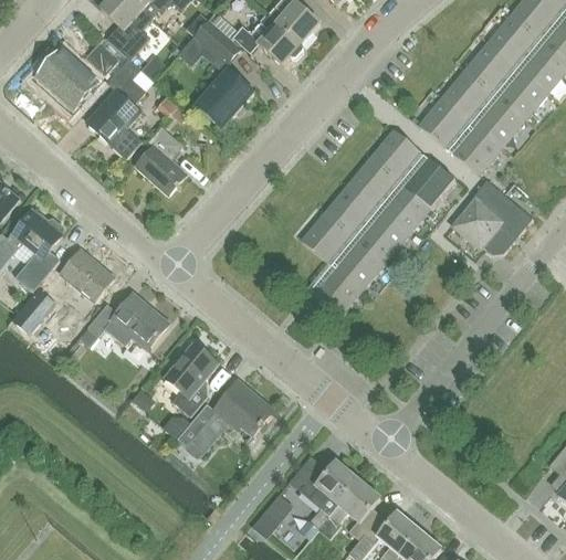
[(108,0),(101,9),(125,31),(122,34),(132,42),(153,18),(132,0),(108,0)]
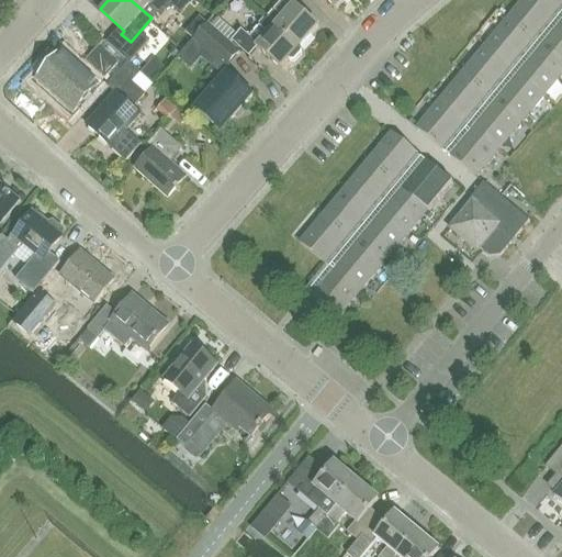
[(131,0),(152,18),(165,4),(166,6),(172,2),(181,9),(189,0),(131,0)]
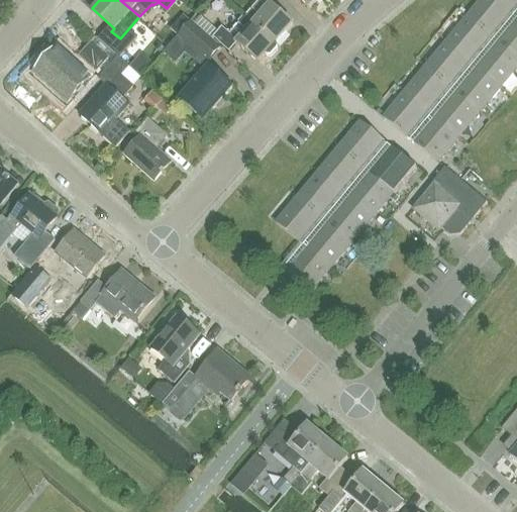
[(253,0),(243,11),(277,40),(293,21),(271,1),(272,0),(253,0)]
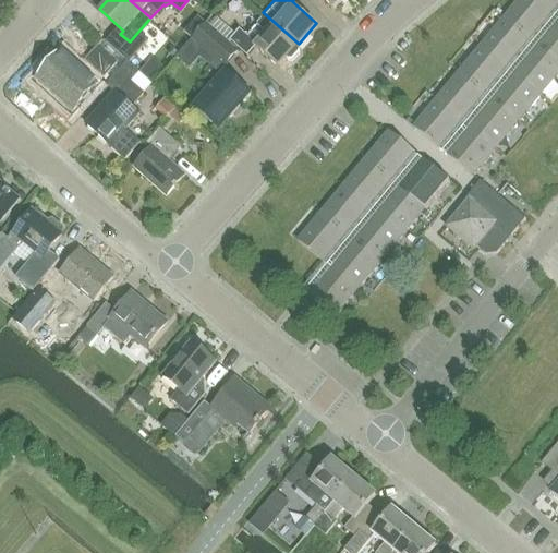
[(514,0),(414,121),(412,124),(422,133),(471,176),(557,70),(557,0),(514,0)]
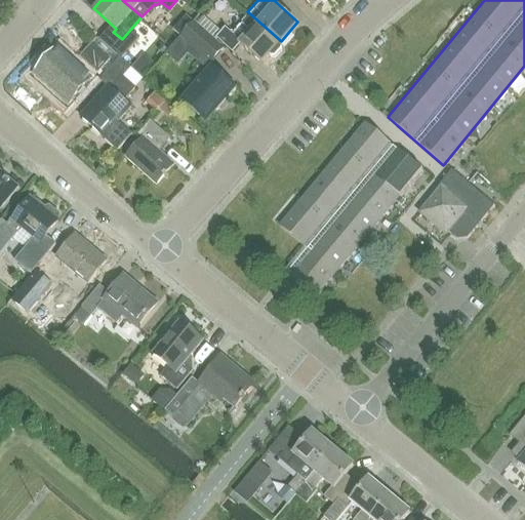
[(208,1),(201,8),(216,23),(224,15),(208,1)]
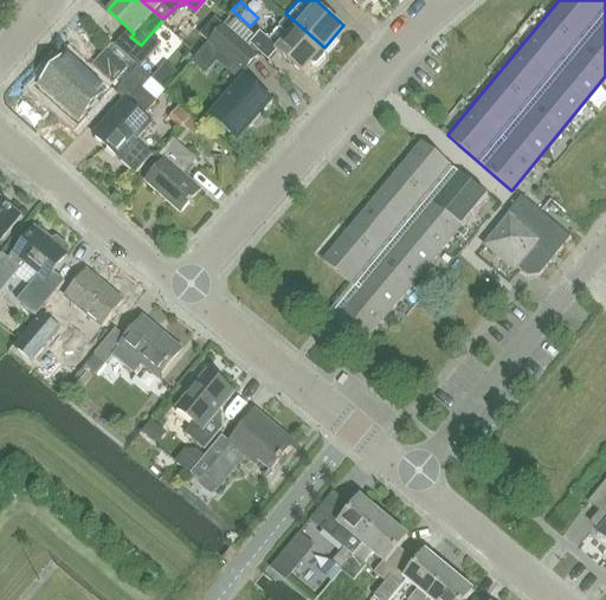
[(260,28),(250,39),(269,56),(277,46),(304,70),(311,62),(314,63),(318,63),(326,55),(326,49),(323,47),(324,47),(285,13),(283,13),(278,19),(278,21),(266,34),(260,28)]
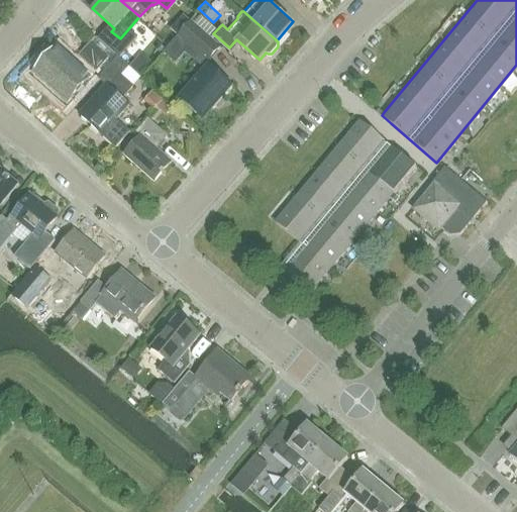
[(191,16),(173,37),(205,67),(180,96),(204,116),(232,84),(205,61),(221,43),(191,16)]
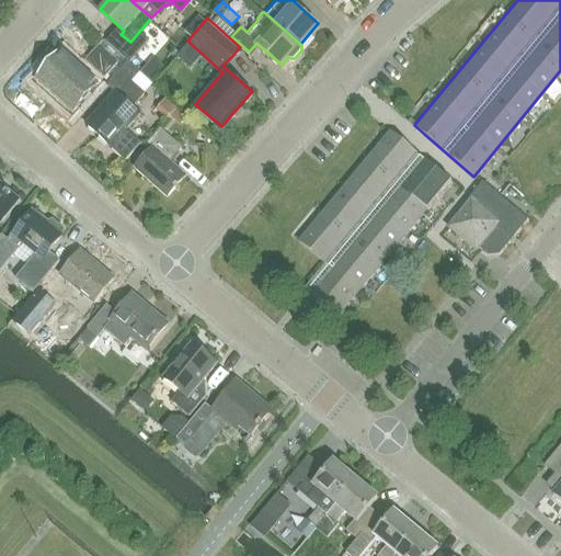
[(100,41),(86,56),(107,74),(119,58),(100,41)]
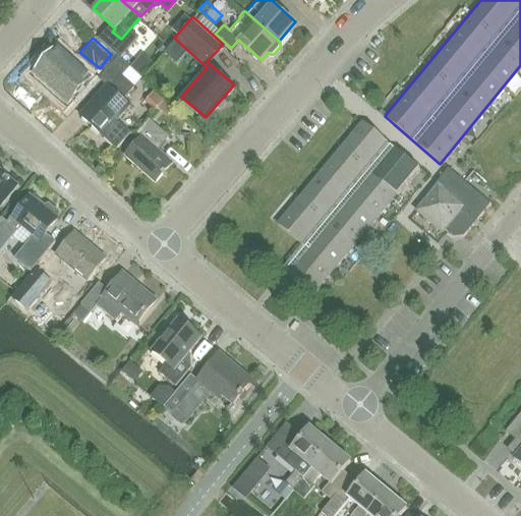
[(85,80),(51,51),(33,73),(67,103),(85,80)]
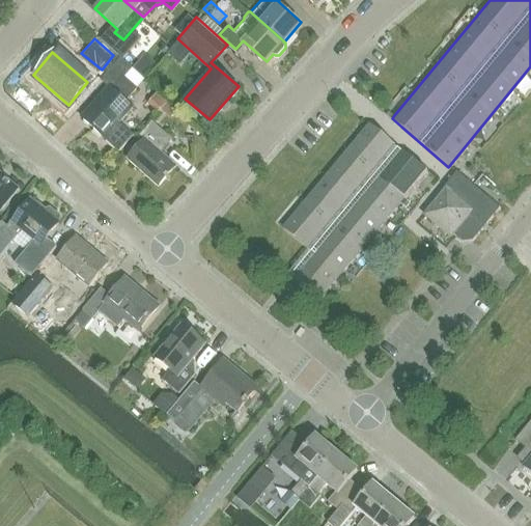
[(108,83),(81,115),(104,135),(105,135),(119,147),(132,133),(117,119),(130,106),(122,99),(134,86),(123,77),(133,65),(121,55),(101,78),(108,83)]
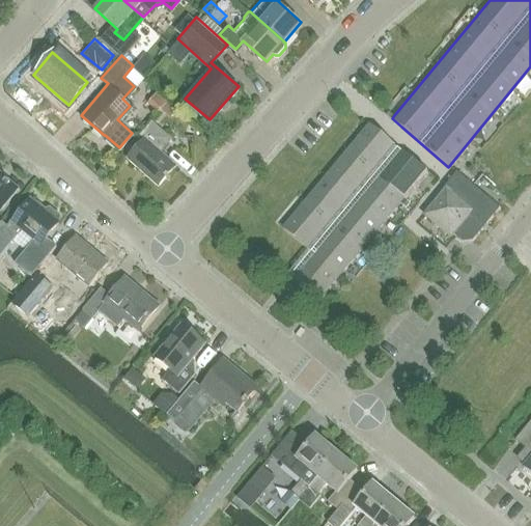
[(151,89),(174,107),(183,97),(161,78),(151,89)]
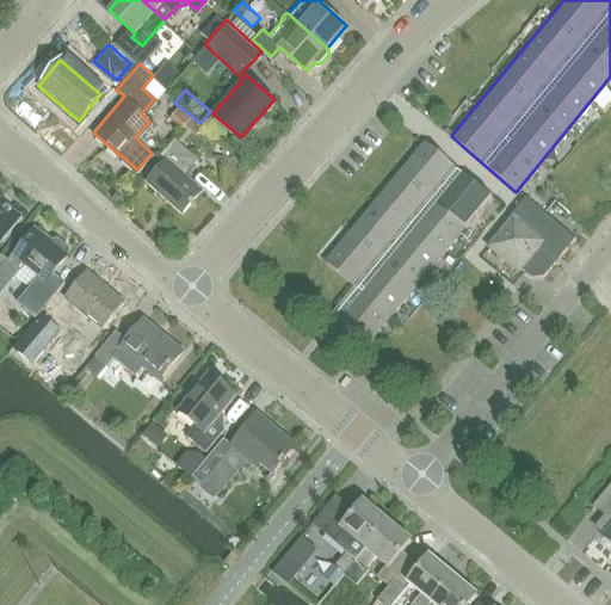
[(202,148),(235,176),(245,165),(213,136),(202,148)]
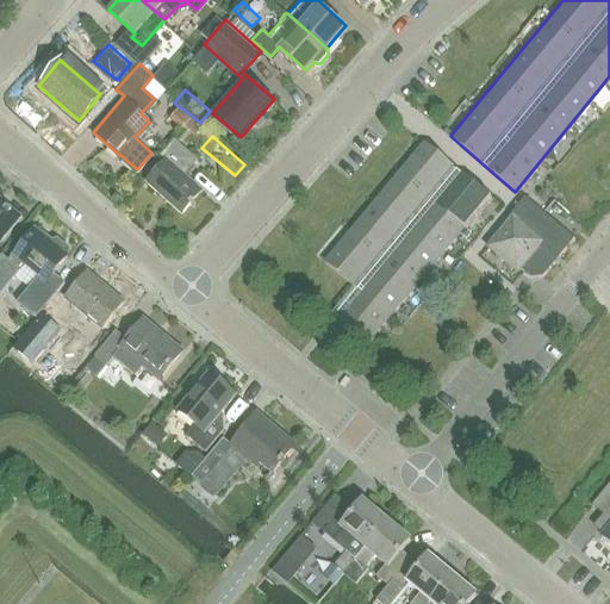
[(200,188),(184,173),(197,156),(175,137),(162,154),(167,157),(147,180),(181,210),(200,188)]
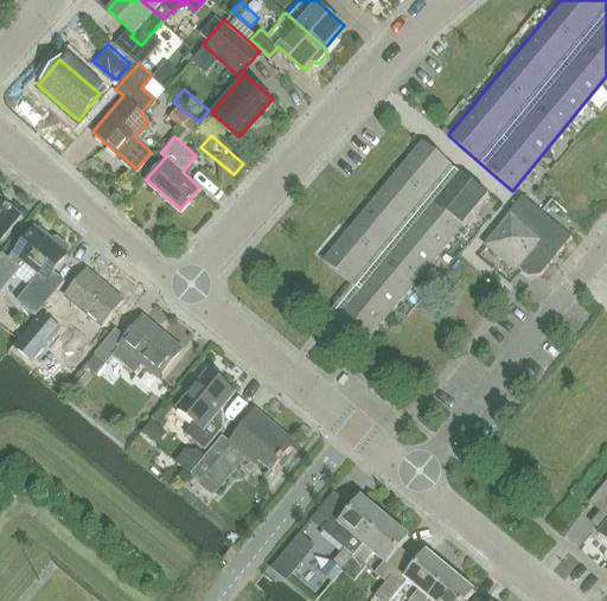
[(421,140),(323,260),(343,276),(351,283),(328,309),(336,315),(334,318),(363,343),(484,191),(446,160),(421,140)]
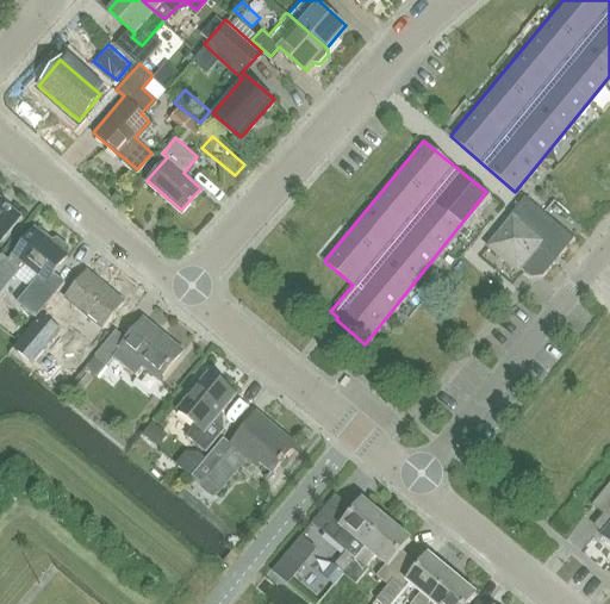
[(505,223),(487,244),(518,269),(522,265),(523,266),(527,269),(531,273),(543,273),(553,261),(555,259),(560,253),(576,235),(535,201),(526,194),(526,193),(509,212),(512,215),(505,223)]
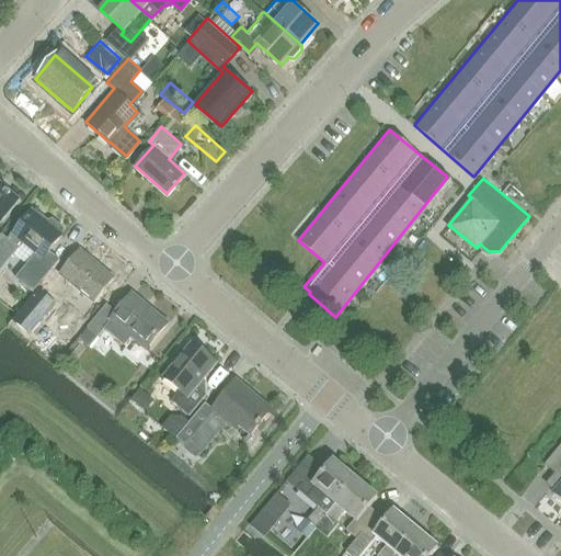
[(0,219),(19,197),(20,196),(19,195),(7,185),(6,184),(4,184),(1,181),(0,179),(0,219)]
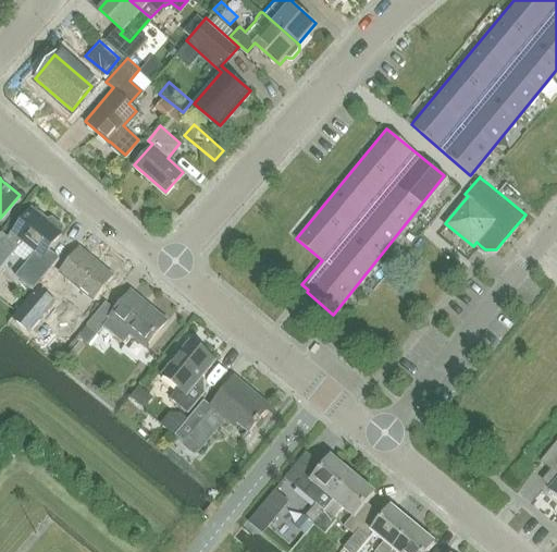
[(31,206),(3,240),(28,261),(16,274),(32,287),(59,256),(48,247),(61,232),(60,231),(62,228),(62,224),(52,216),(48,217),(46,219),(31,206)]
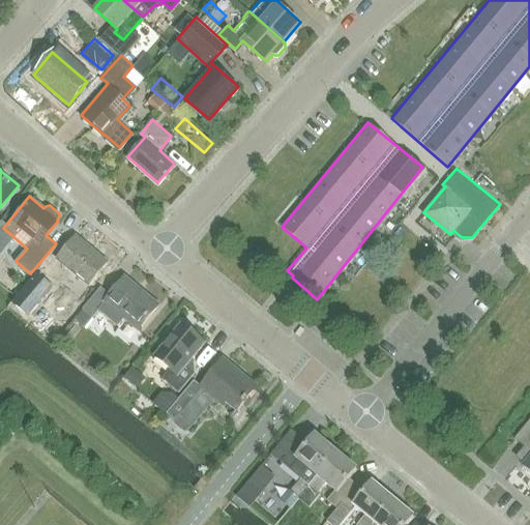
[(108,261),(77,235),(59,256),(52,250),(38,266),(68,291),(77,282),(84,288),(88,282),(89,283),(108,261)]
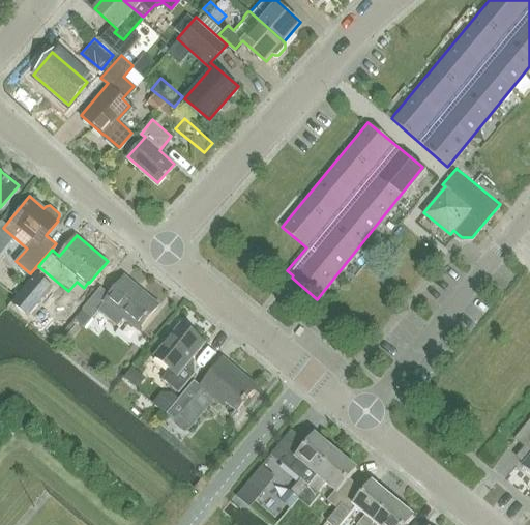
[(45,303),(58,288),(35,269),(23,284),(45,303)]
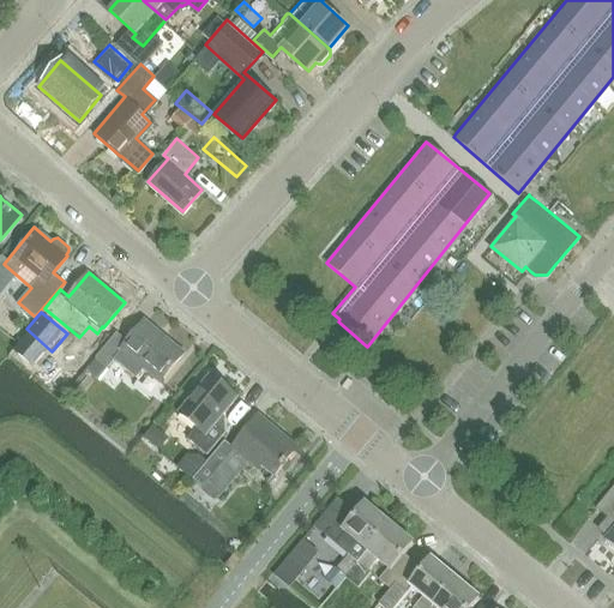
[(116,329),(85,367),(97,377),(114,356),(137,374),(144,366),(160,378),(184,350),(145,318),(128,339),(116,329)]
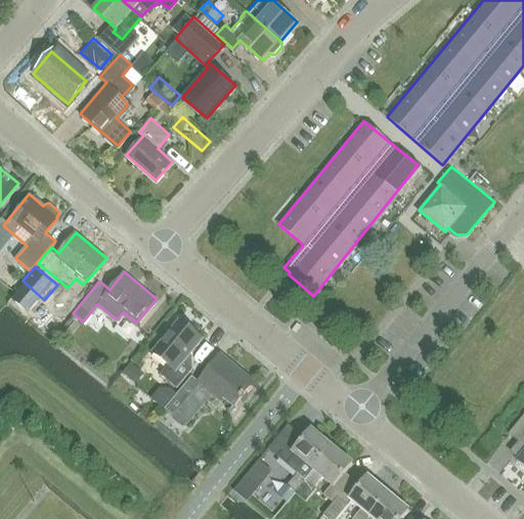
[(201,337),(178,317),(151,350),(168,362),(160,372),(176,385),(191,366),(182,358),(201,337)]
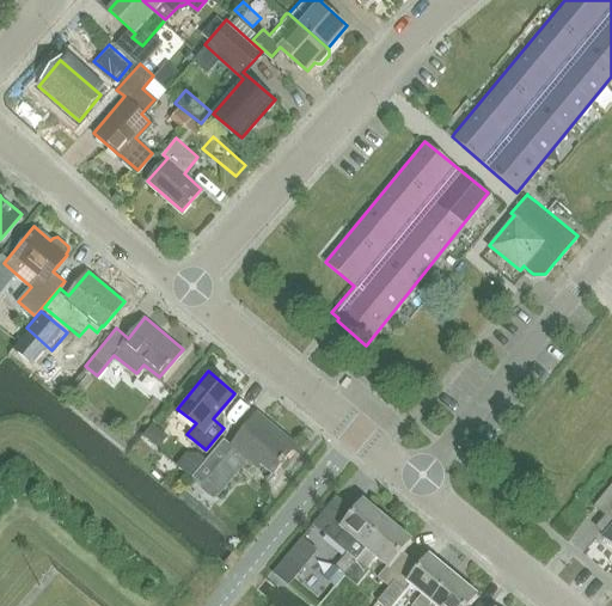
[(218,496),(249,458),(257,465),(261,461),(271,471),(294,442),(256,411),(231,441),(225,435),(193,473),(218,496)]
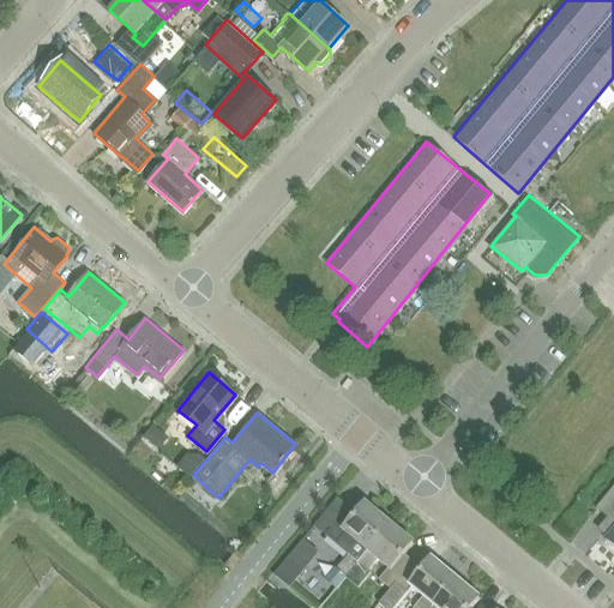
[(150,429),(138,431),(139,446),(164,445),(162,414),(149,415),(150,429)]
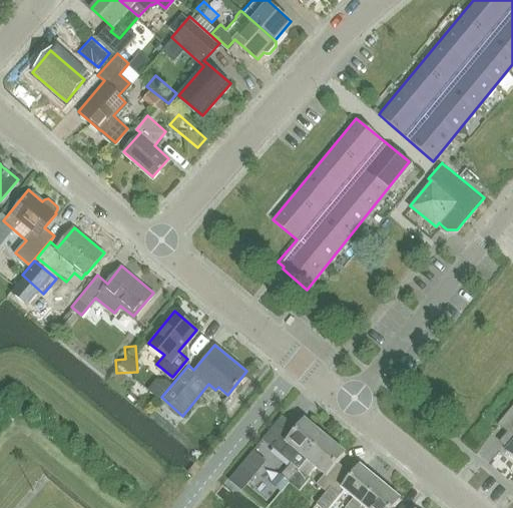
[(512,403),(498,421),(506,428),(501,434),(506,438),(507,442),(508,443),(505,446),(512,452),(512,403)]
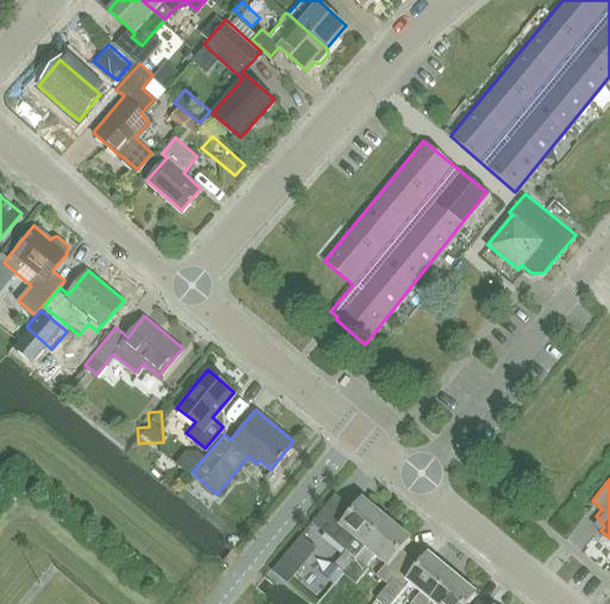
[(338,509),(324,525),(348,546),(335,561),(343,568),(385,517),(361,498),(353,508),(346,502),(338,509)]
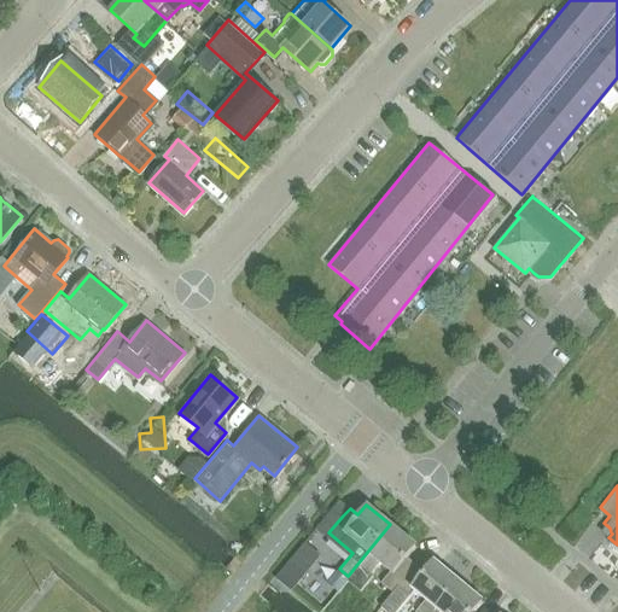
[(415,561),(406,554),(414,545),(390,524),(348,576),(361,588),(374,572),(373,571),(380,561),(390,570),(382,578),(394,588),(415,561)]
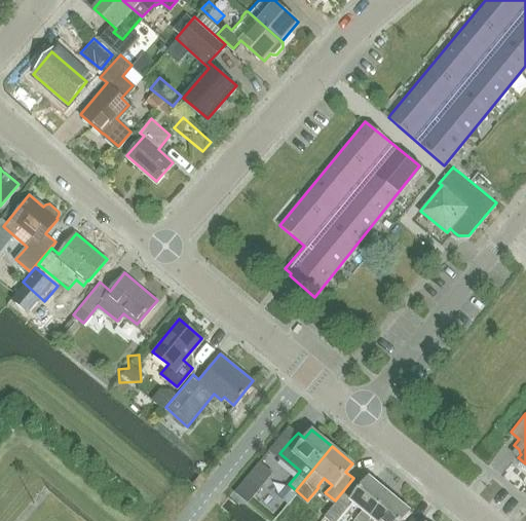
[(246,476),(235,488),(249,498),(259,486),(246,476)]
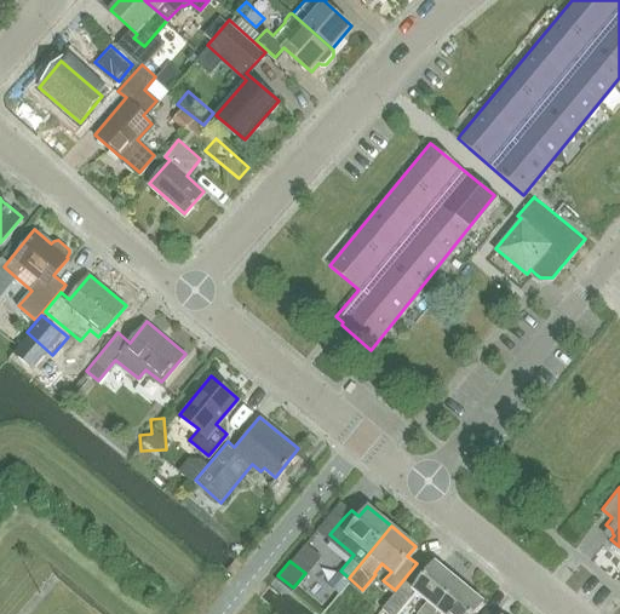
[(436,608),(459,581),(435,562),(426,572),(417,563),(395,590),(407,601),(415,591),(426,600),(417,612),(418,613),(415,613),(430,613),(436,608)]
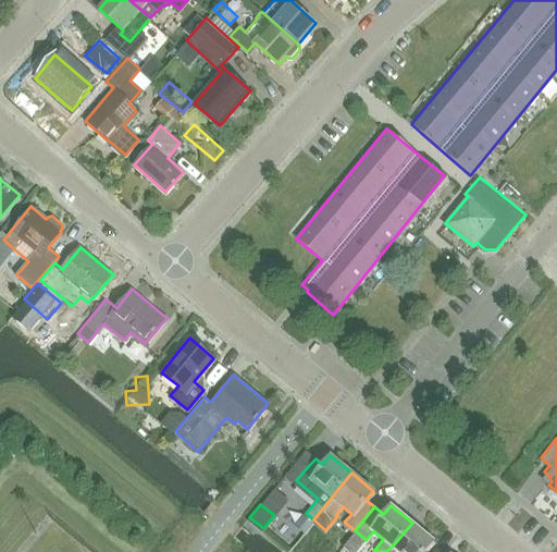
[(304,512),(296,523),(305,529),(313,519),(306,513),(304,512)]
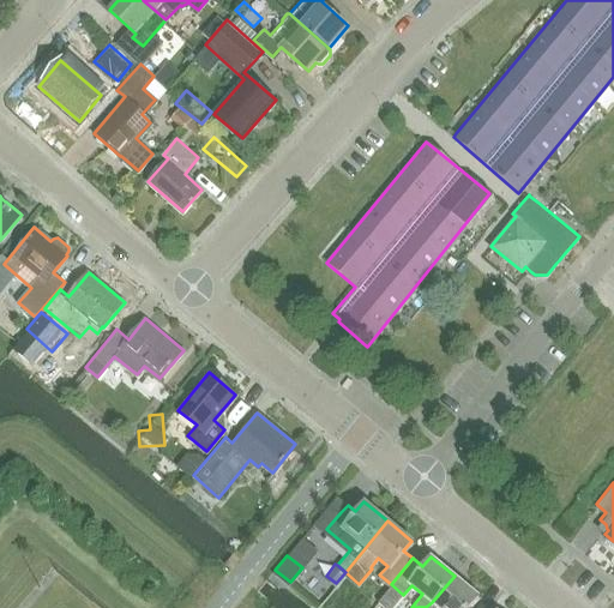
[(467,607),(477,595),(455,576),(432,602),(426,607),(467,607)]
